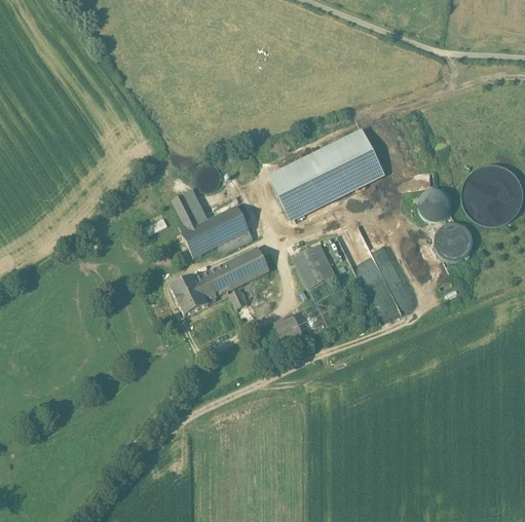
[(365,136),(319,158),(335,194),(382,172),(365,136)]
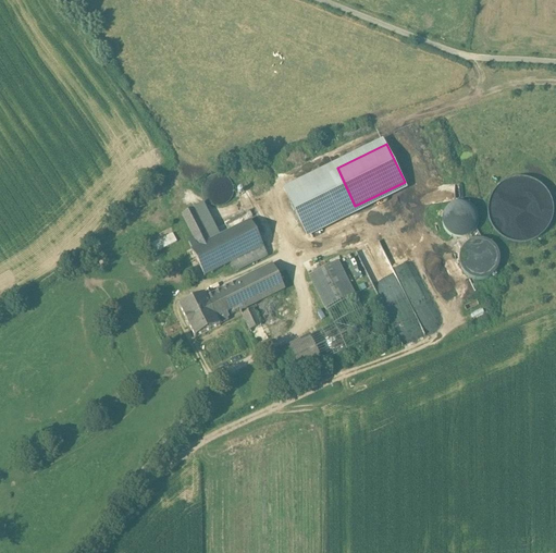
[(337,168),(288,192),(307,230),(355,206),(337,168)]
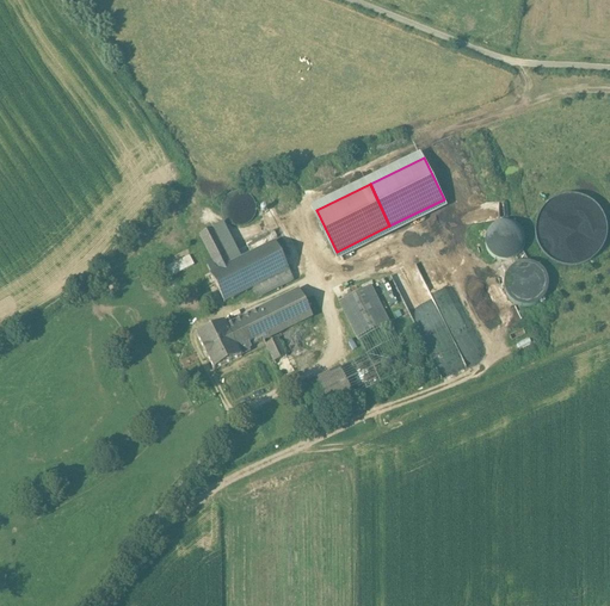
[(596,263),(609,209),(609,204),(552,190),(537,249),(596,263)]
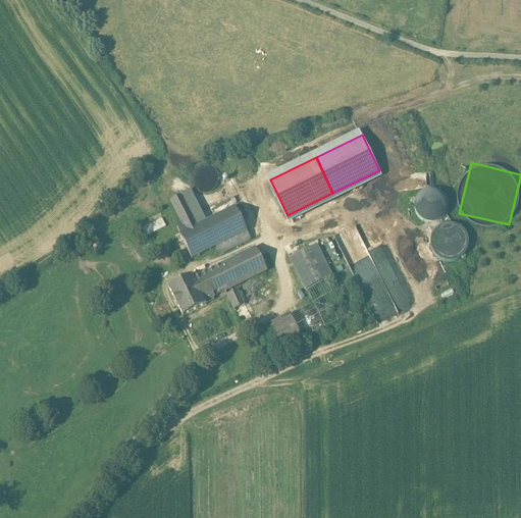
[(472,230),(441,217),(451,197),(425,186),(413,213),(436,222),(429,240),(436,243),(432,251),(459,262),(472,230)]
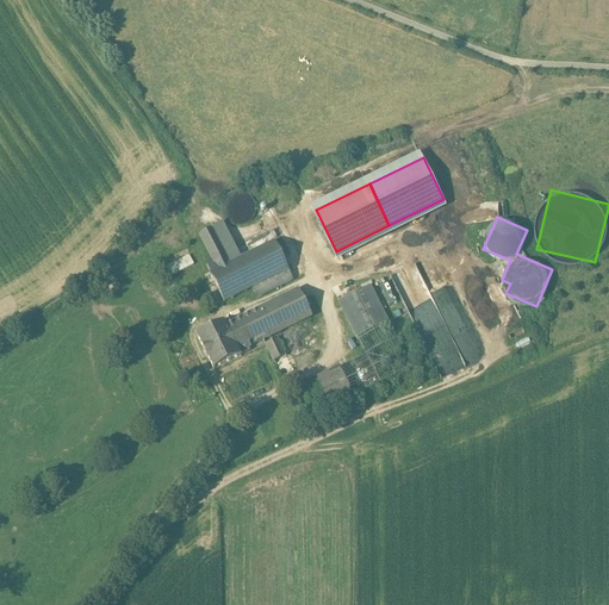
[(227,251),(213,225),(200,232),(213,257),(218,266),(275,238),(271,229),(227,251)]
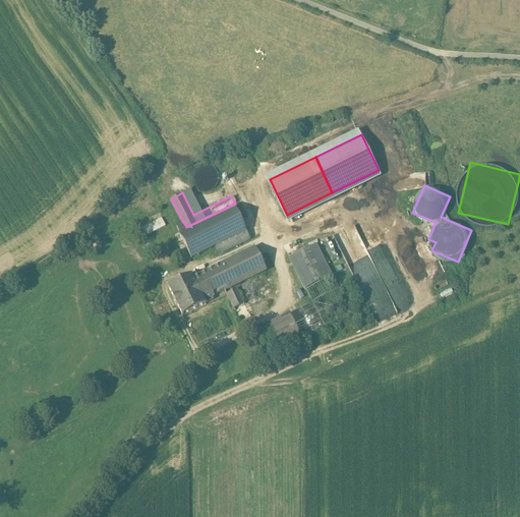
[(181,230),(180,231),(192,255),(218,242),(247,228),(235,204),(186,227),(181,230)]
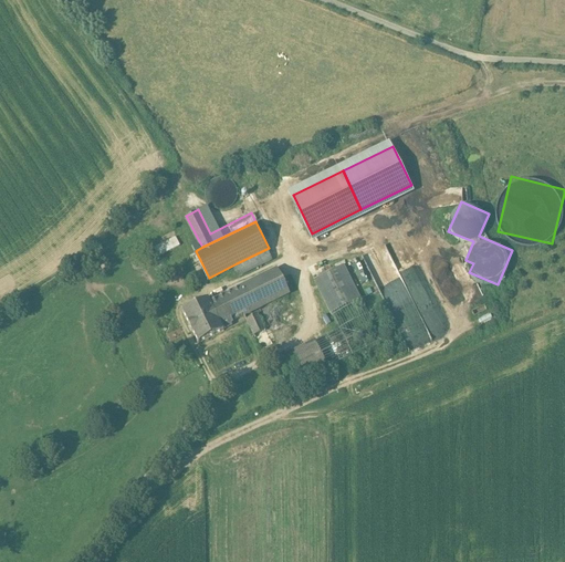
[(176,233),(155,245),(159,253),(180,242),(176,233)]
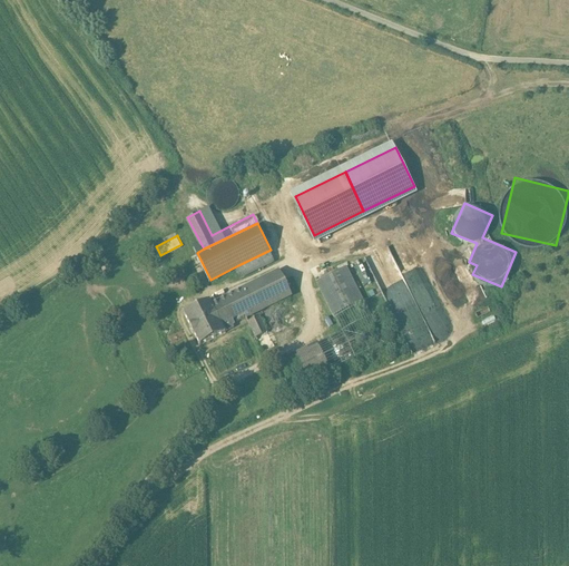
[(199,241),(194,243),(198,252),(204,249),(199,241)]
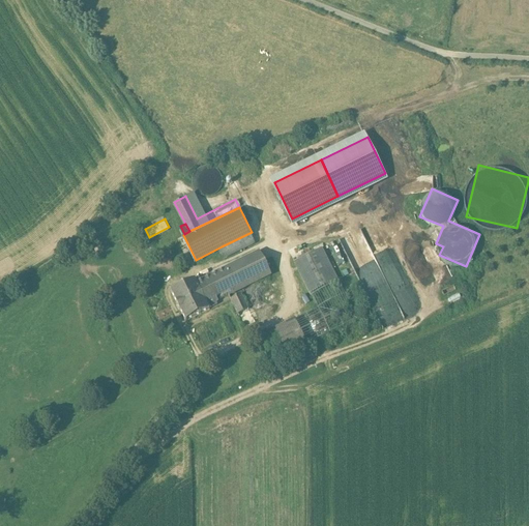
[(252,232),(222,246),(225,255),(256,239),(252,232)]
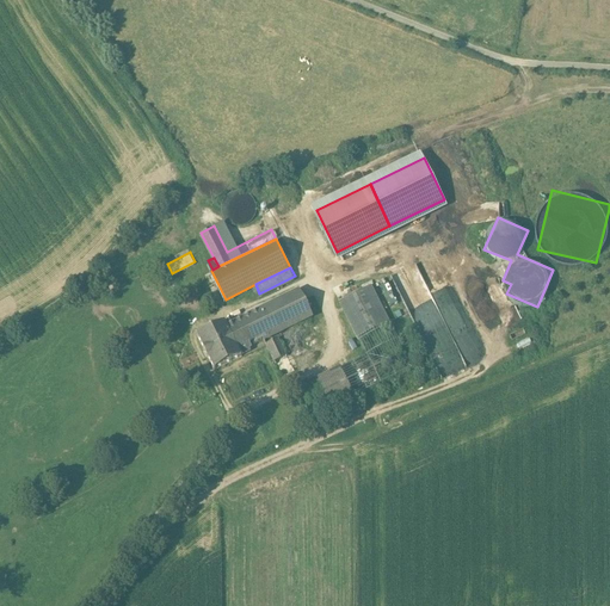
[(371,284),(340,300),(358,335),(389,320),(371,284)]
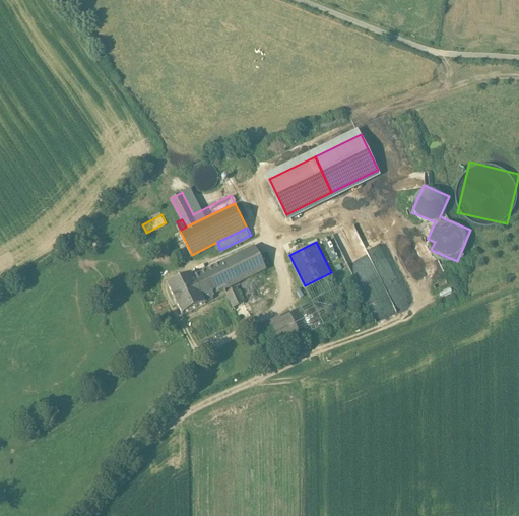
[(256,245),(194,275),(205,298),(266,267),(256,245)]
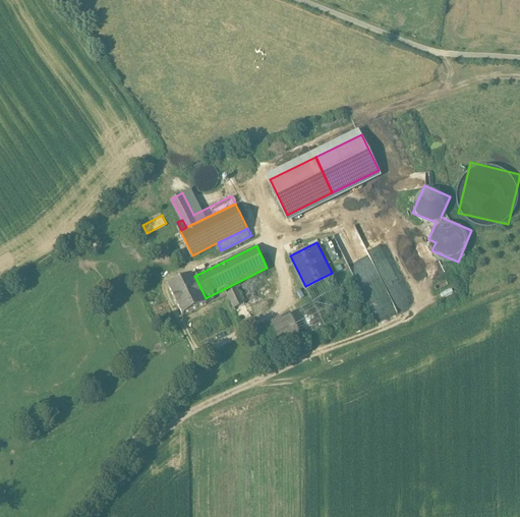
[(156,271),(147,275),(150,281),(158,276),(156,271)]
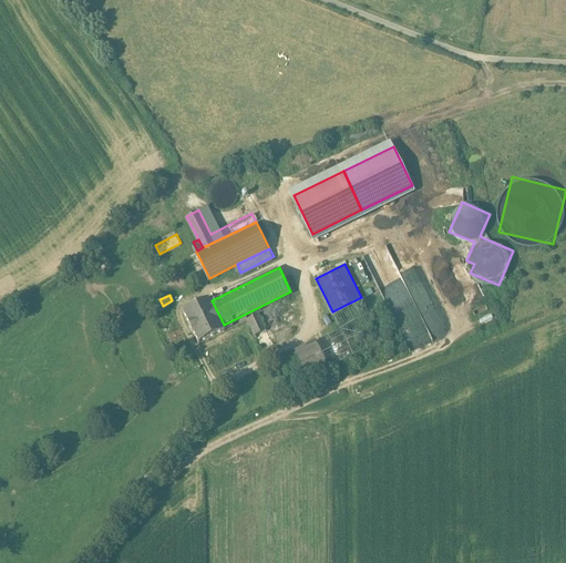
[(209,297),(184,309),(199,340),(225,328),(224,325),(212,300),(209,297)]
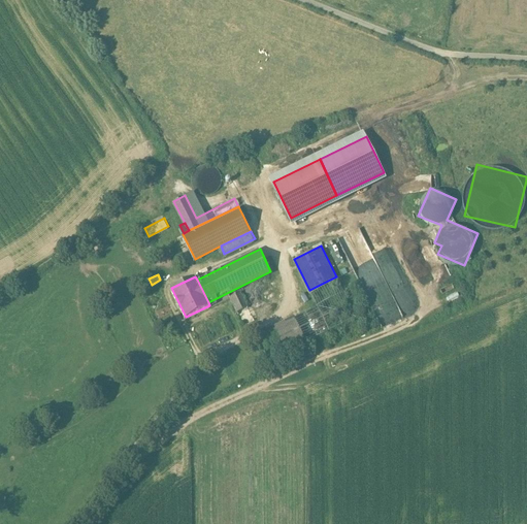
[(241,290),(230,295),(244,324),(255,318),(241,290)]
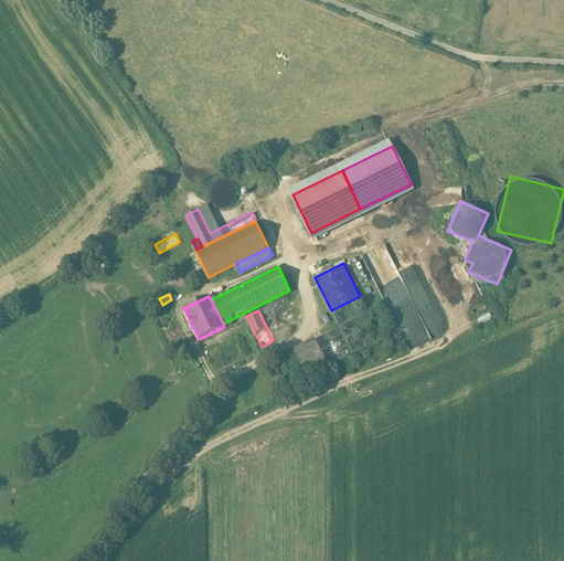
[(316,338),(280,356),(293,382),(329,364),(316,338)]
